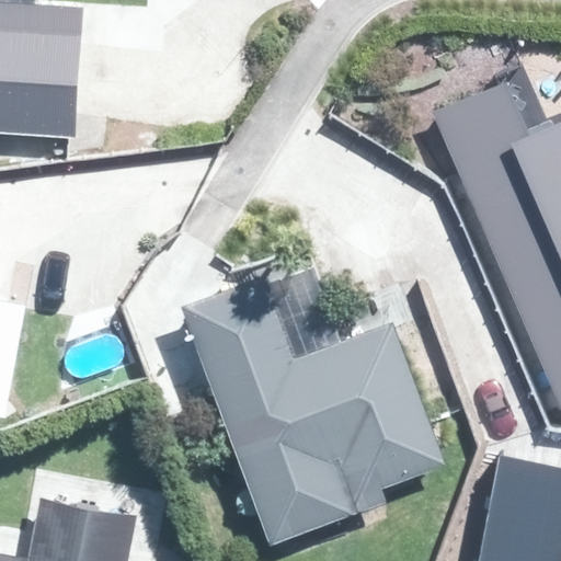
[(96,0),(0,0),(0,133),(90,138),(96,0)]
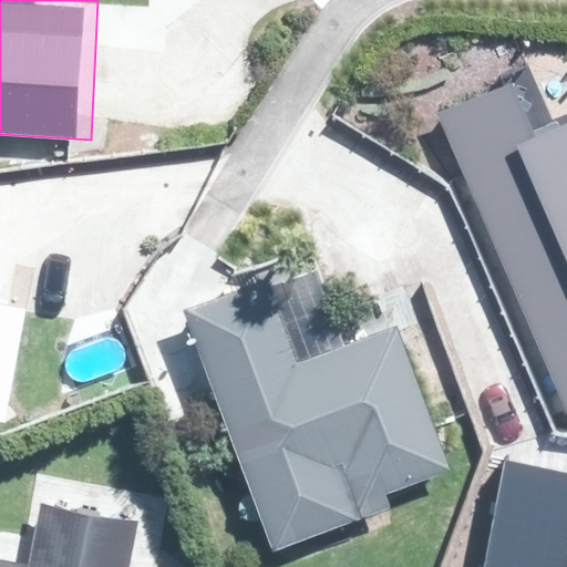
[(566,137),(560,141),(536,84),(466,114),(566,344),(566,137)]
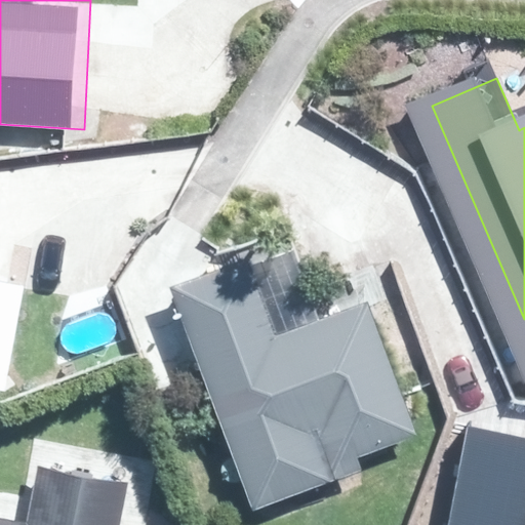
[(436,430),(386,295),(340,312),(312,235),(188,280),(270,502),(378,462),(374,452),(436,430)]
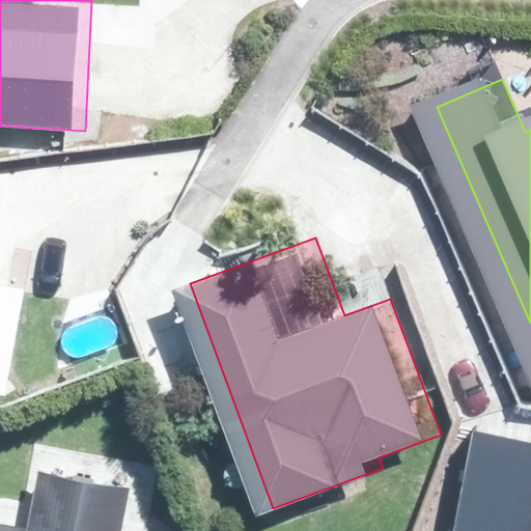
[(50,292),(0,283),(0,391),(30,397),(50,292)]
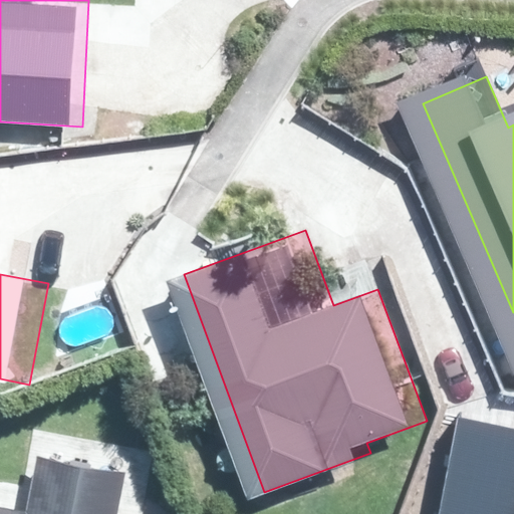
[(513,513),(513,428),(486,423),(470,513),(513,513)]
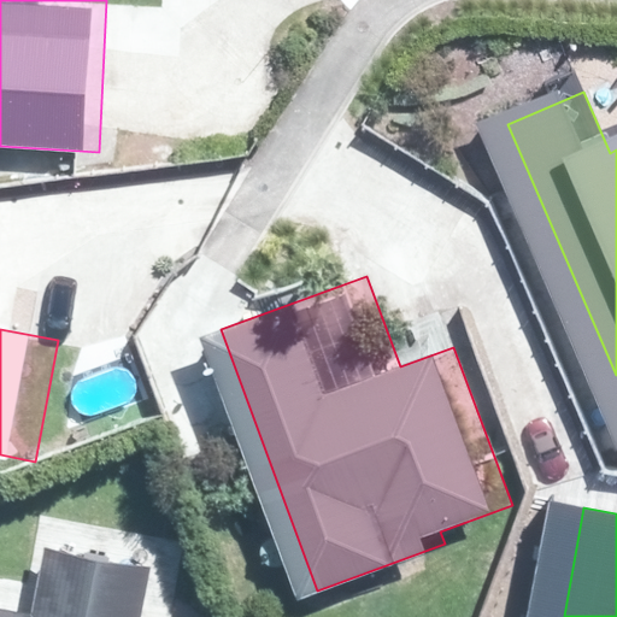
[(50,616),(0,606),(0,616),(163,616),(172,574),(63,551),(50,616)]
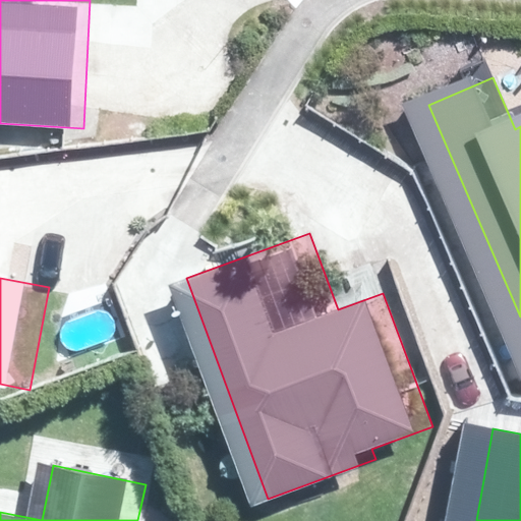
All buildings are outlined.
